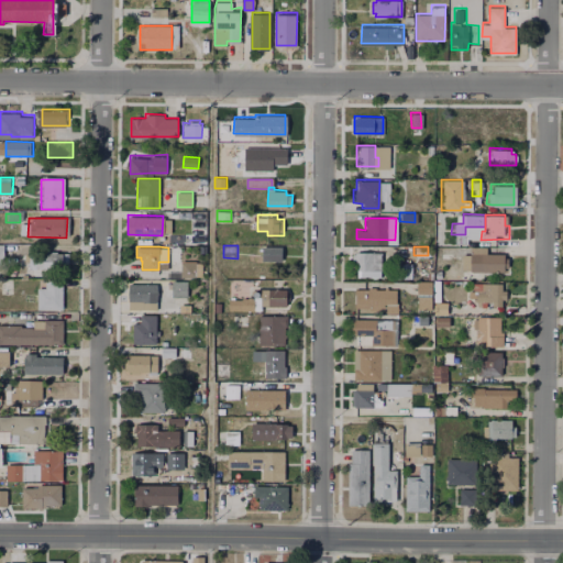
[(504,252),(504,271),(460,269),(454,269),(454,254),(467,254),(467,246),(485,246),(485,252),(504,252)]
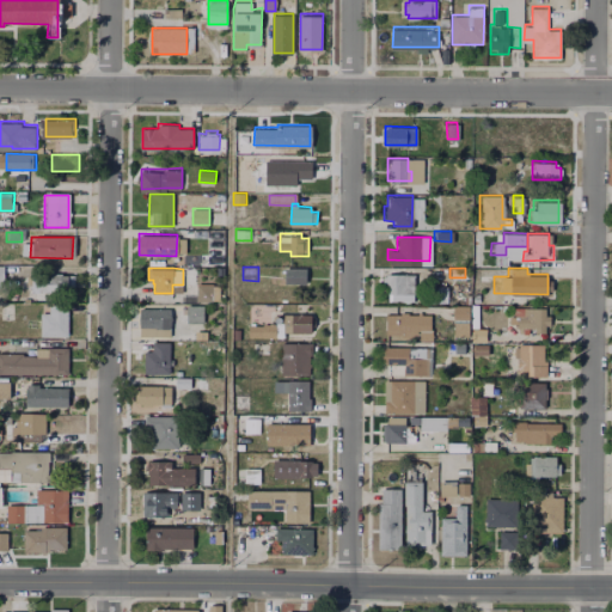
[(308,269),(308,283),(286,283),(286,269),(308,269)]
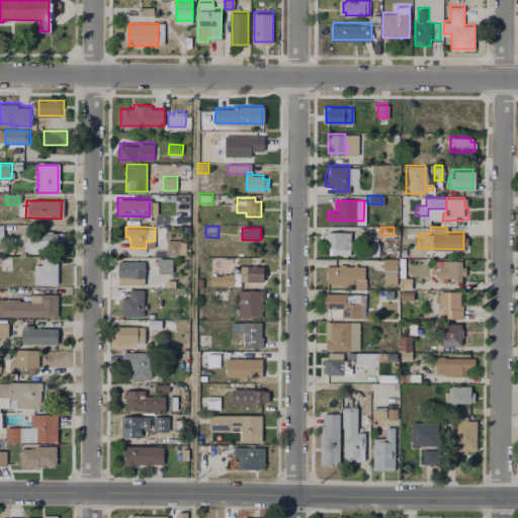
[(349,231),(348,248),(324,247),(324,238),(322,238),(322,231),(349,231)]
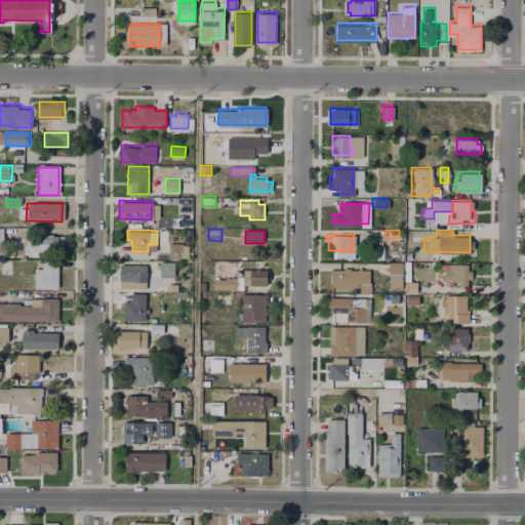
[(63,238),(62,252),(21,252),(21,238),(63,238)]
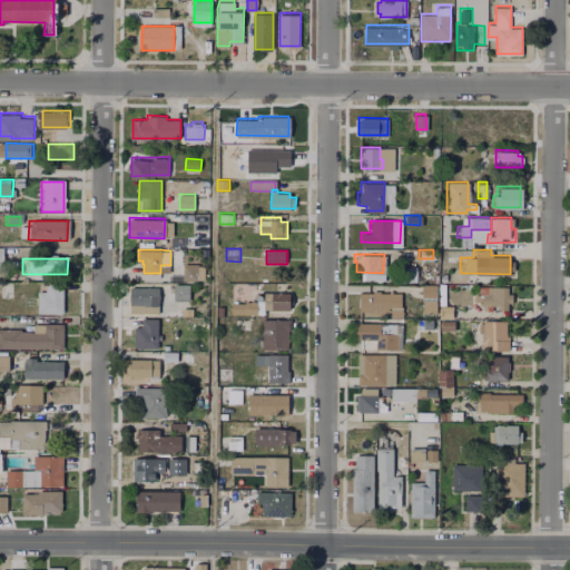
[(199,264),(199,279),(184,279),(184,264),(199,264)]
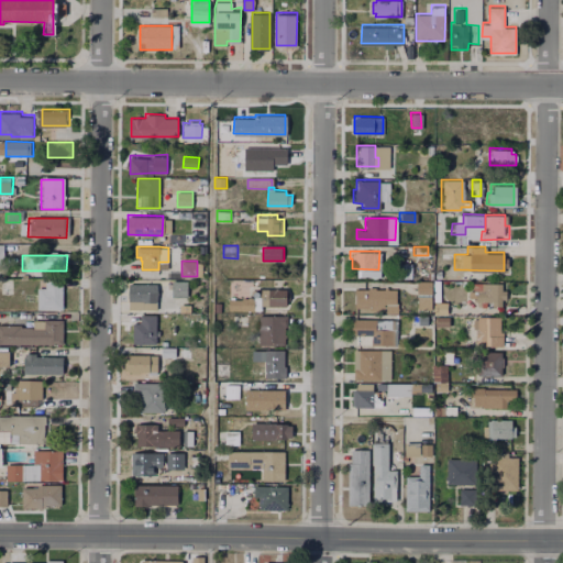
[(188,280),(188,295),(172,295),(172,280),(188,280)]
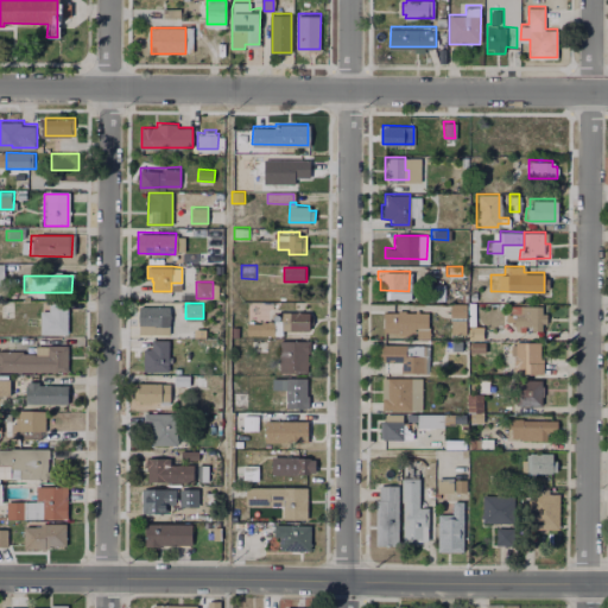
[(463,303),(464,318),(450,318),(450,303),(463,303)]
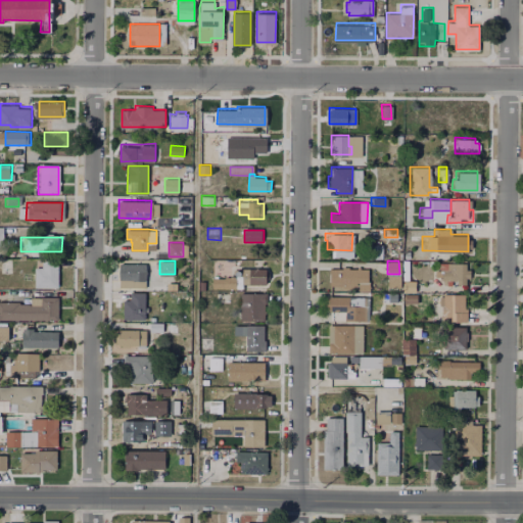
[(57,262),(57,289),(33,289),(33,270),(41,270),(41,262),(57,262)]
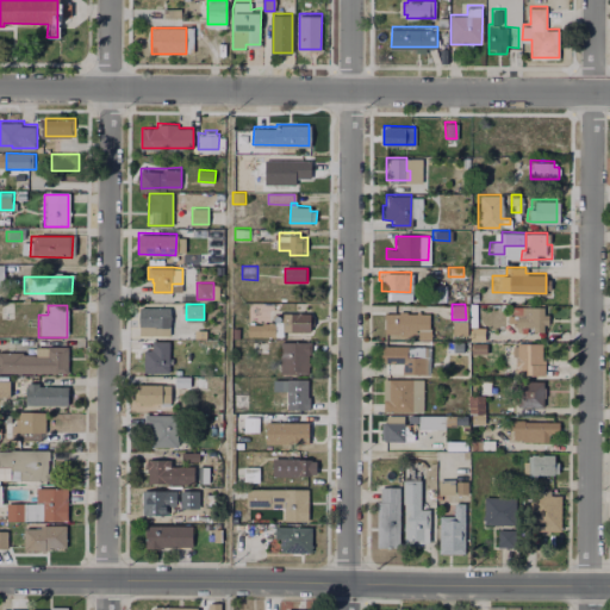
[(170,306),(170,325),(156,325),(155,334),(139,334),(139,306),(170,306)]
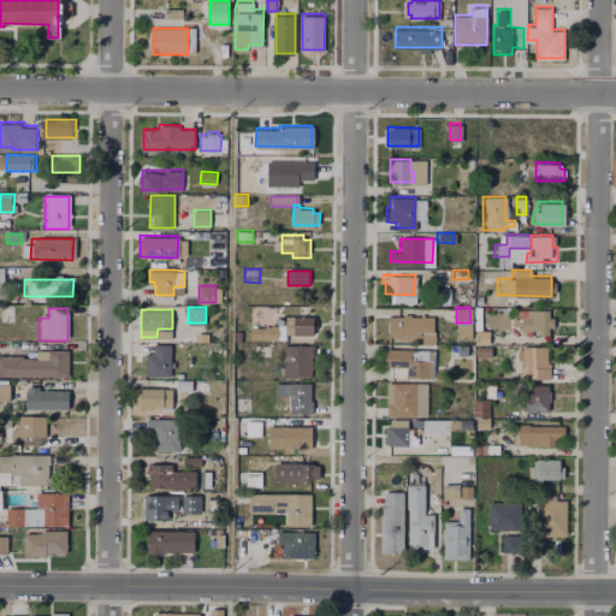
[(551,317),(551,326),(546,326),(546,335),(516,333),(517,309),(546,309),(546,317),(551,317)]
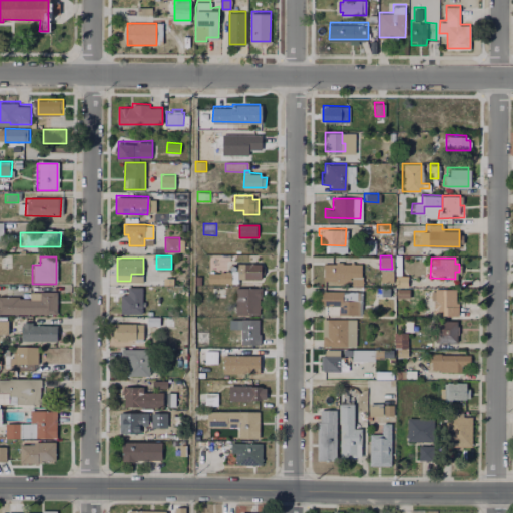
[(262,263),(262,277),(238,277),(238,263),(262,263)]
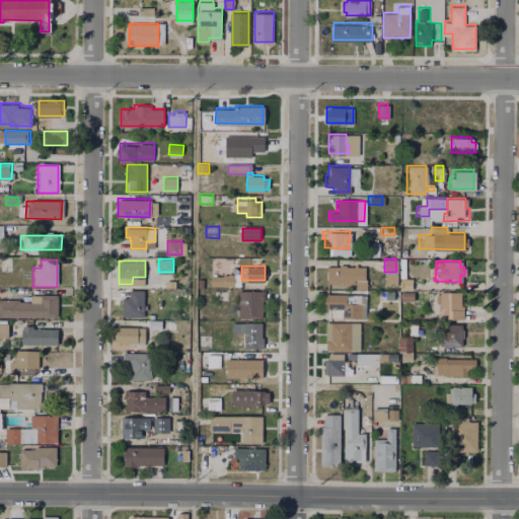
[(365,266),(365,284),(325,284),(326,266),(365,266)]
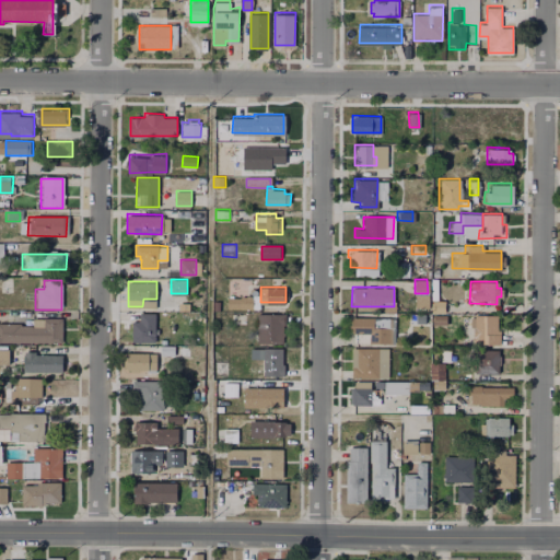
[(253,295),(253,307),(229,307),(229,295),(253,295)]
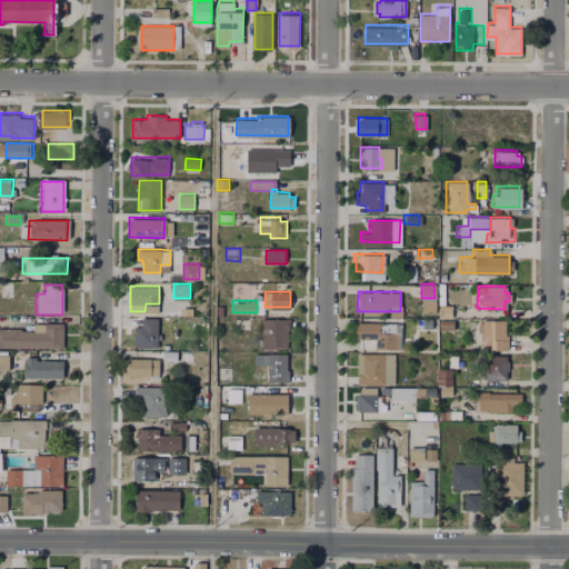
[(158,318),(158,347),(136,347),(136,325),(142,325),(142,318),(158,318)]
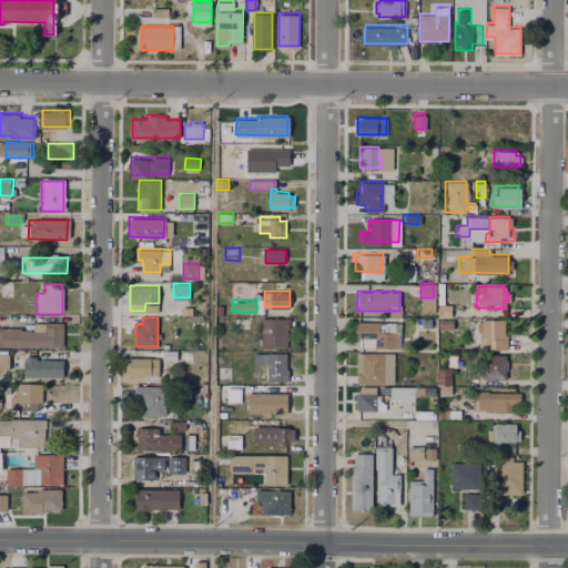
[(288,318),(287,347),(262,347),(262,317),(288,318)]
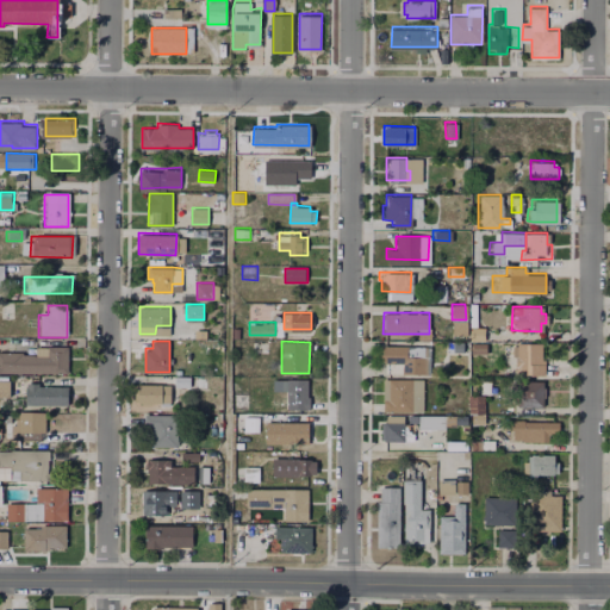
[(484,342),(484,354),(470,354),(470,342),(484,342)]
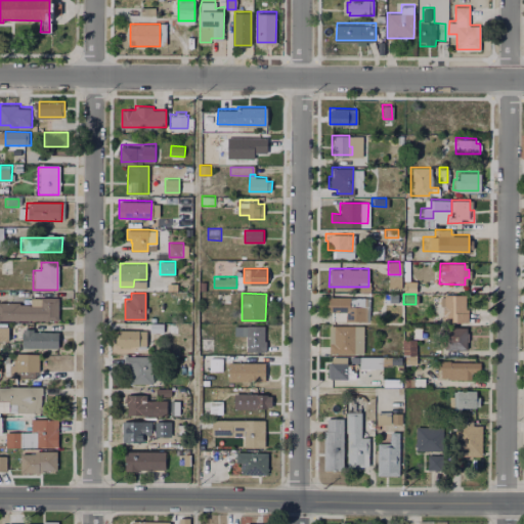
[(467,294),(467,318),(433,317),(433,294),(467,294)]
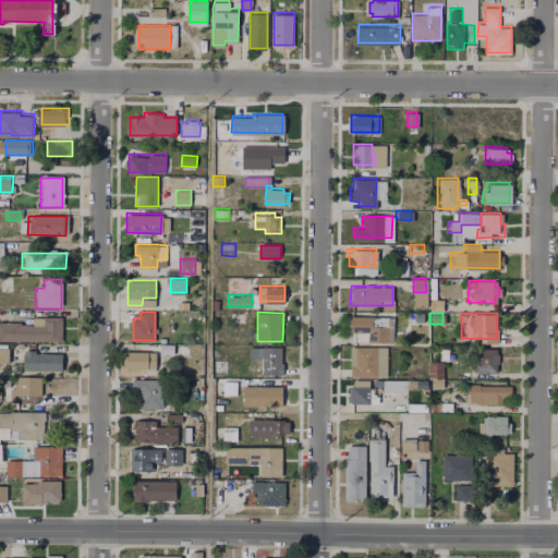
[(65,316),(65,339),(1,339),(1,322),(47,323),(47,316),(65,316)]
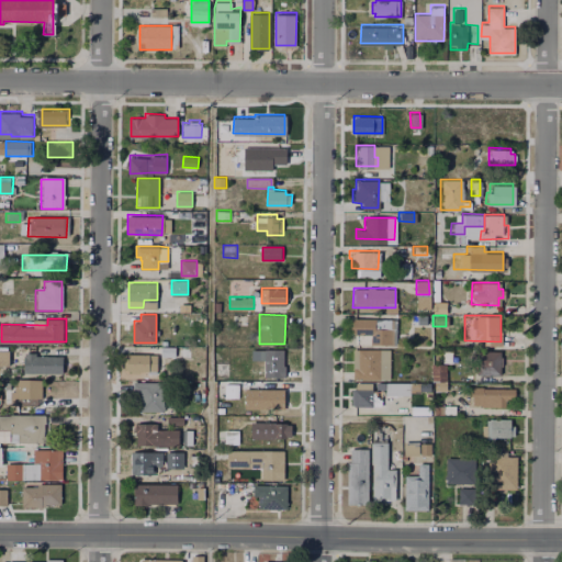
[(394,318),(394,340),(369,340),(370,334),(349,333),(349,319),(353,319),(394,318)]
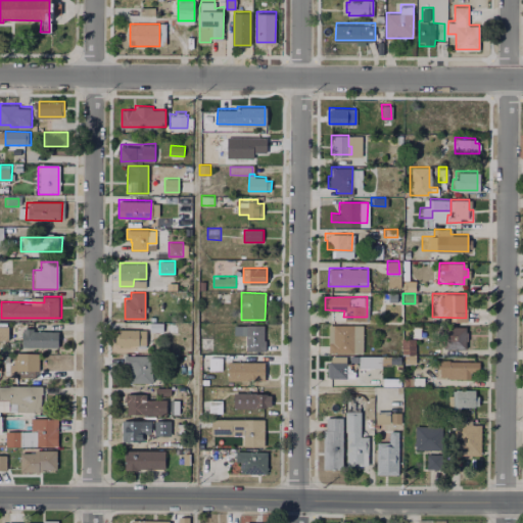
[(362,324),(362,349),(326,348),(326,324),(362,324)]
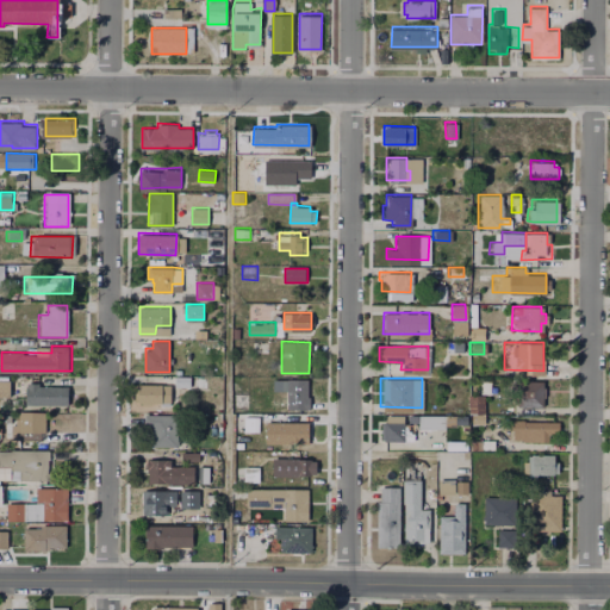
[(490,379),(489,393),(478,393),(479,378),(490,379)]
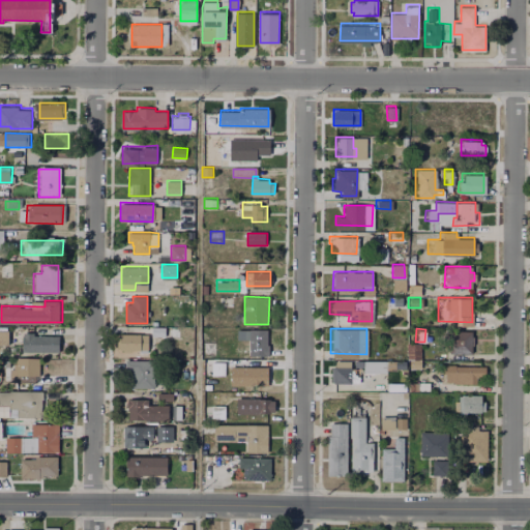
[(266,329),(266,355),(249,355),(249,339),(237,339),(237,329),(266,329)]
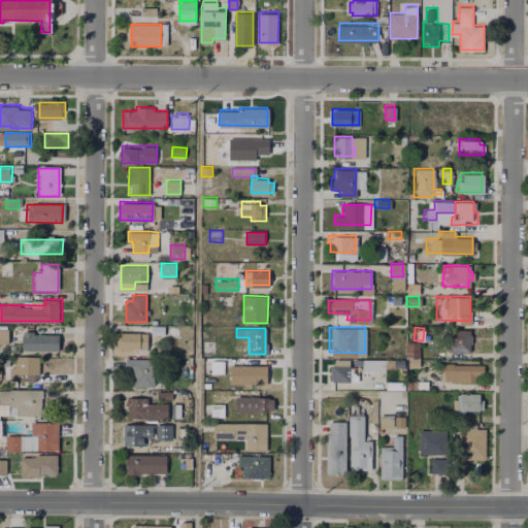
[(474,342),(474,351),(444,350),(444,328),(470,328),(471,342),(474,342)]
